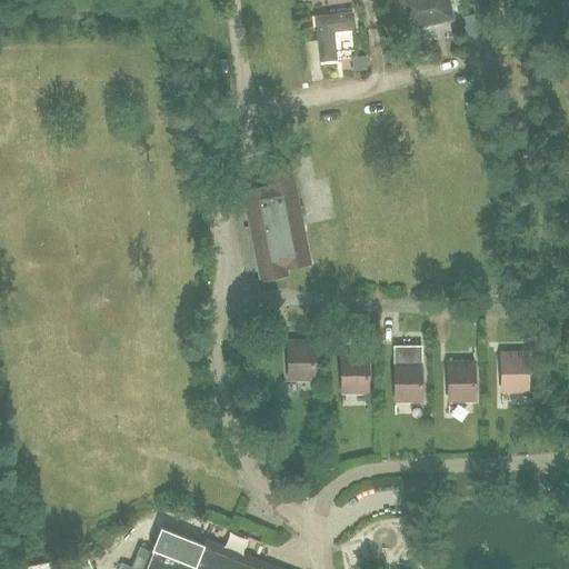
[(399,0),(406,30),(452,19),(448,0),(399,0)]
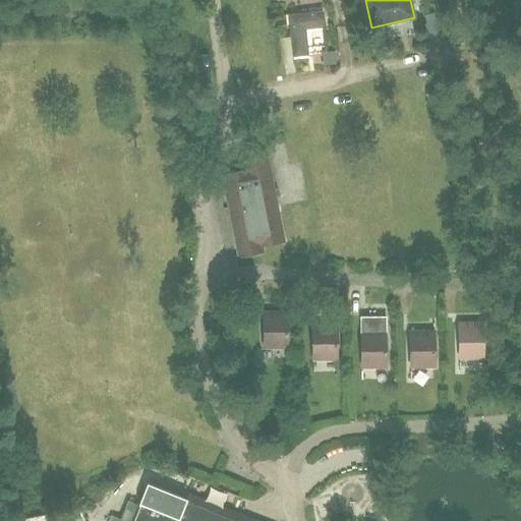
[(286,240),(267,149),(239,155),(242,172),(226,176),(242,257),(265,252),(263,245),(286,240)]
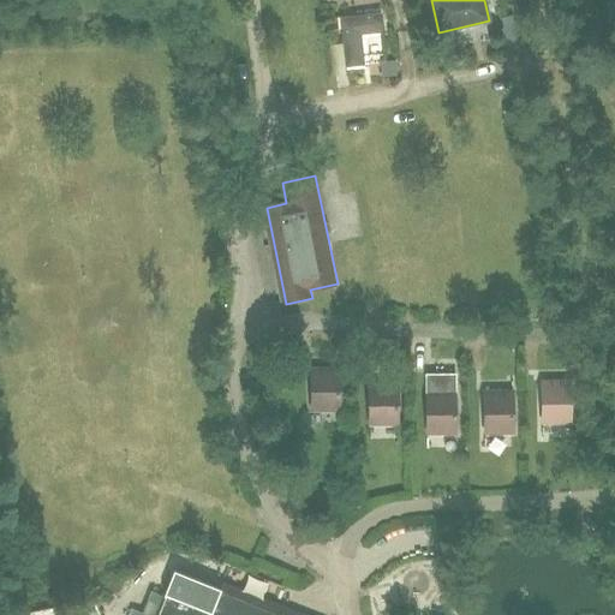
[(311,411),(340,411),(340,369),(311,369),(311,411)]
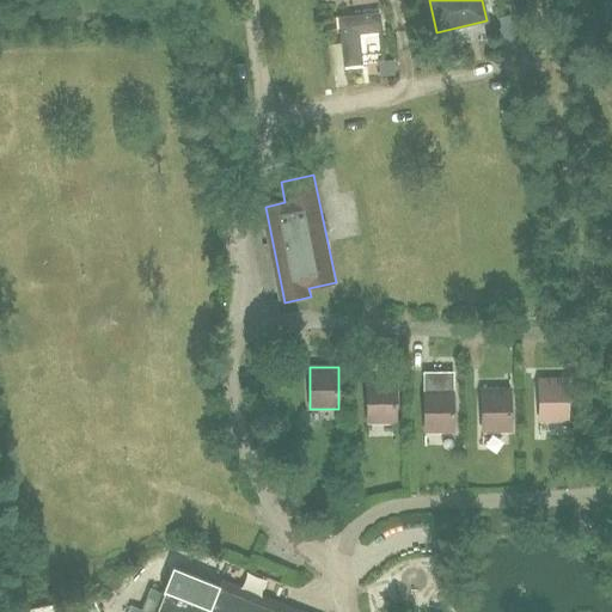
[(423,373),(423,433),(452,432),(452,372),(423,373)]
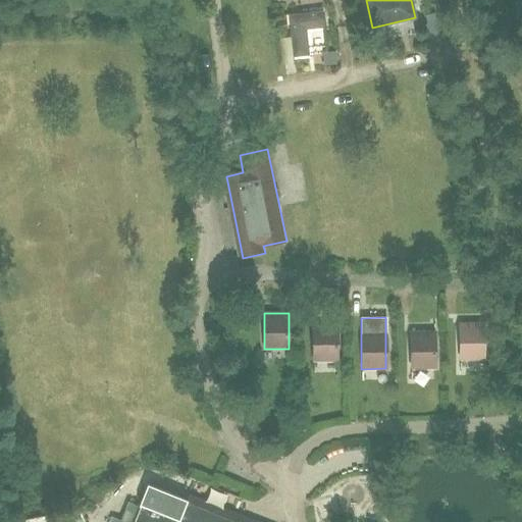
[(459,360),(483,359),(483,323),(459,323),(459,360)]
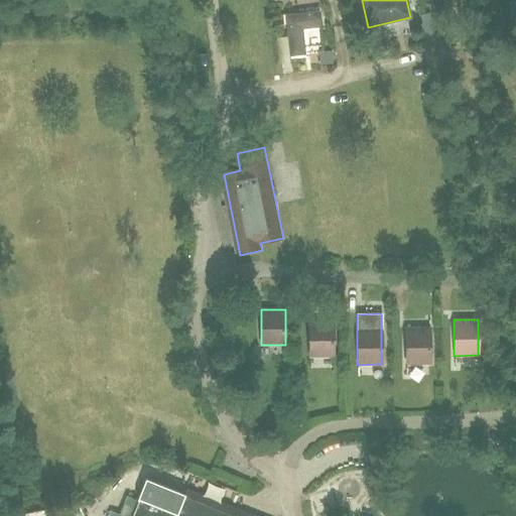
[(308,357),(333,357),(334,321),(309,321),(308,357)]
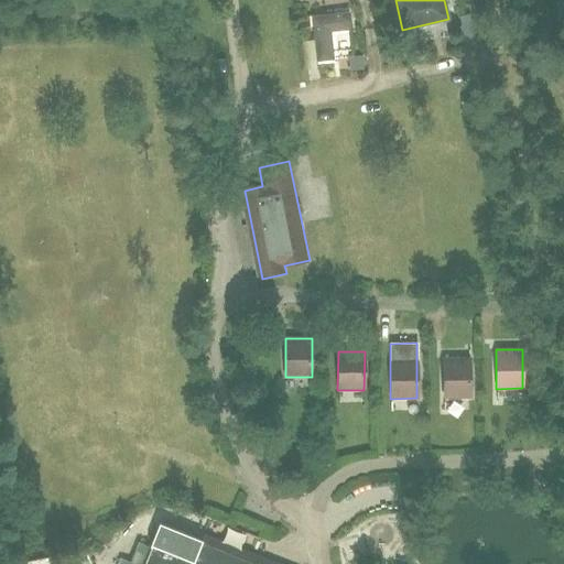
[(443,398),(469,398),(469,359),(443,359),(443,398)]
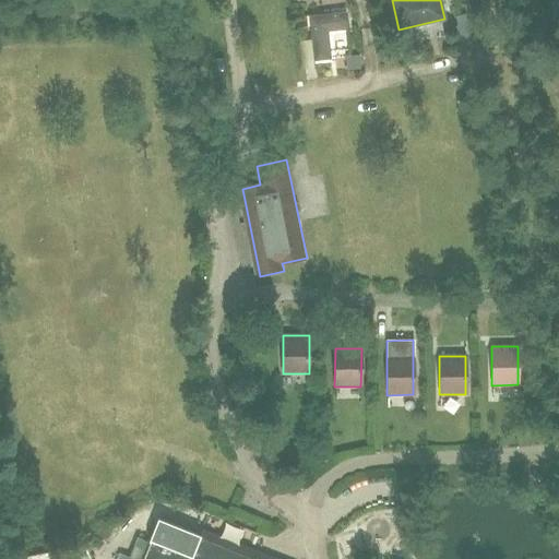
[(411,399),(394,400),(395,416),(412,415),(411,399)]
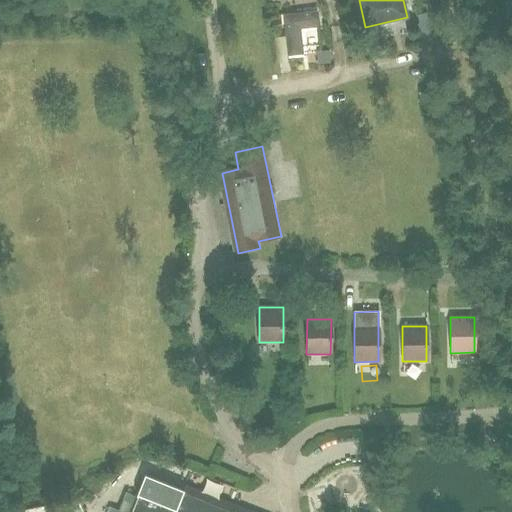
[(23,386),(27,404),(37,402),(34,384),(23,386)]
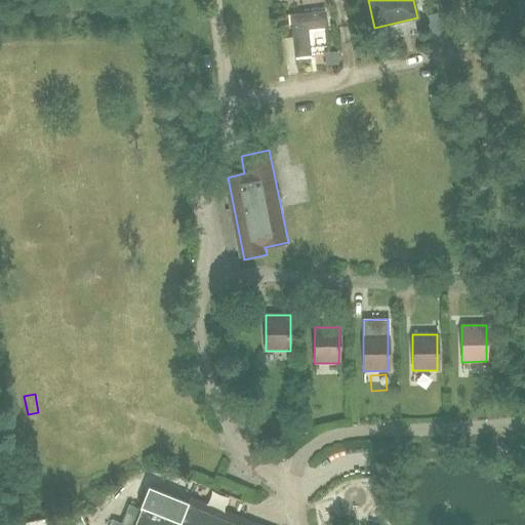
[(140,506),(183,523),(190,505),(149,488),(140,506)]
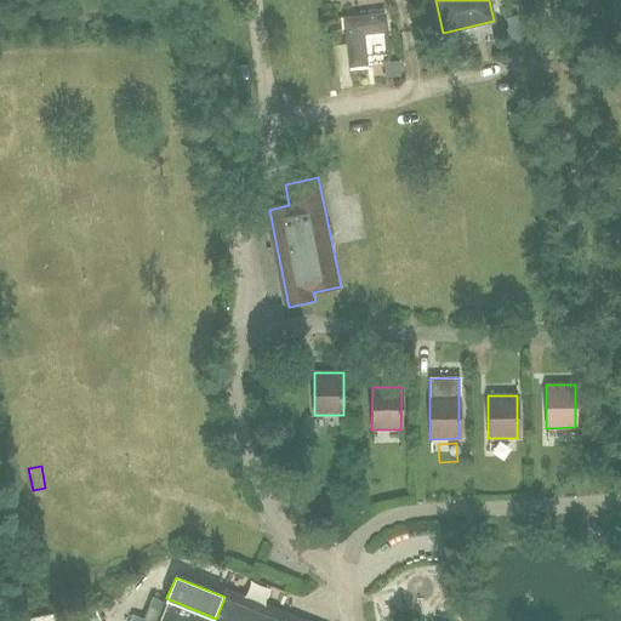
[(301,620),(227,591),(224,597),(216,619),(166,598),(157,620),(301,620)]
